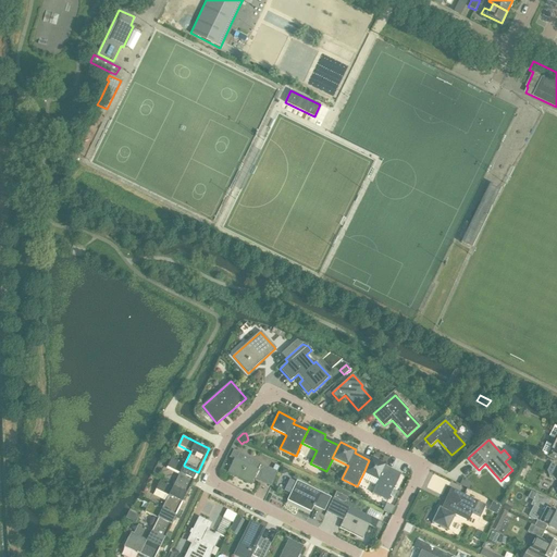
[(555,447),(546,443),(542,454),(556,460),(556,444),(555,447)]
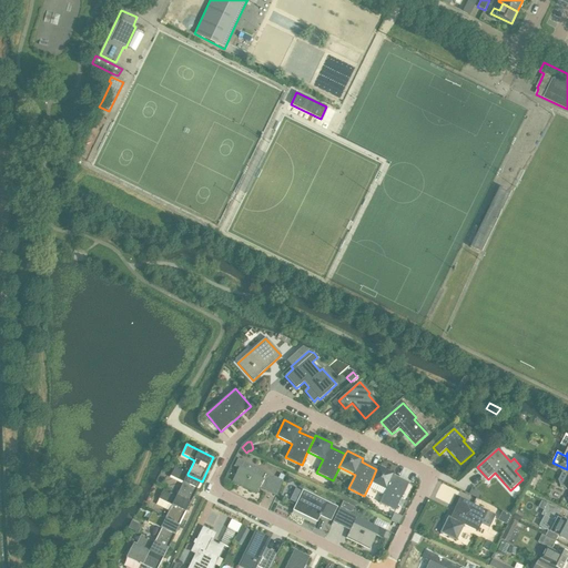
[(239,469),(232,483),(256,495),(260,488),(276,496),(283,482),(282,480),(284,476),(280,474),(277,478),(237,459),(234,467),(239,469)]
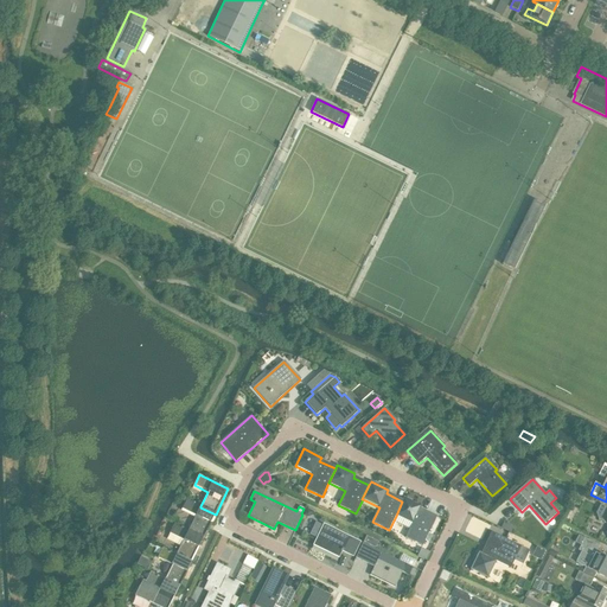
[(422,547),(436,518),(420,510),(422,506),(404,498),(402,502),(396,516),(413,524),(406,538),(422,547)]
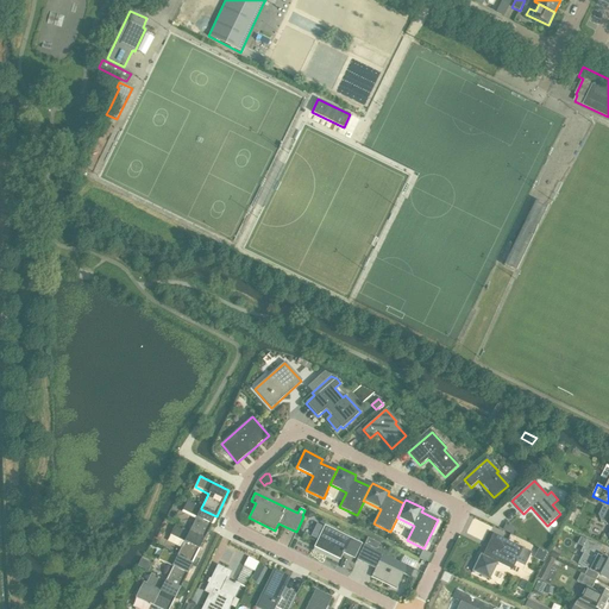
[(203,540),(217,516),(201,509),(201,508),(188,501),(182,510),(196,518),(189,532),(189,533),(203,540)]
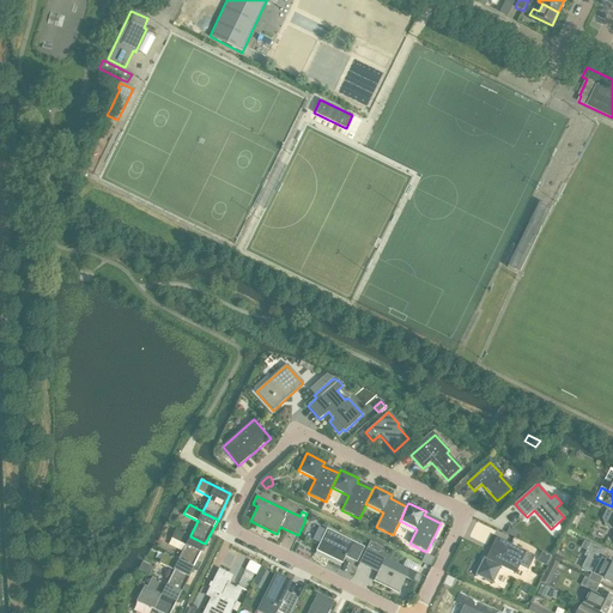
[(612,513),(607,510),(602,519),(605,525),(608,526),(612,528),(612,538),(612,539),(612,513)]
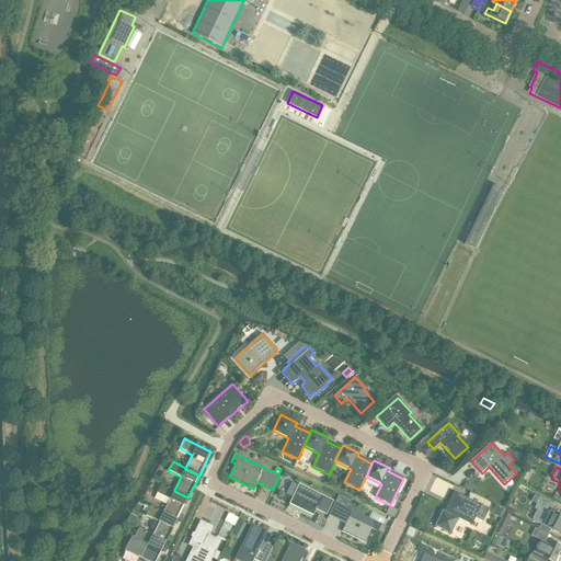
[(176,521),(187,497),(174,491),(174,490),(161,484),(157,493),(170,500),(163,513),(162,514),(176,521)]
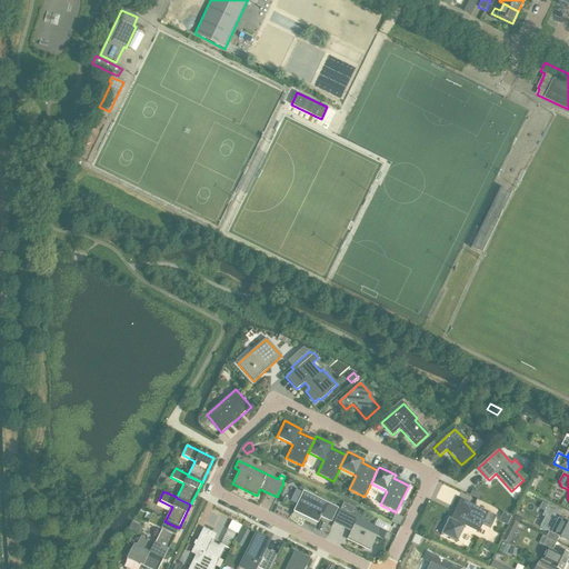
[(331,522),(338,509),(303,491),(293,511),(318,523),(320,518),(331,522)]
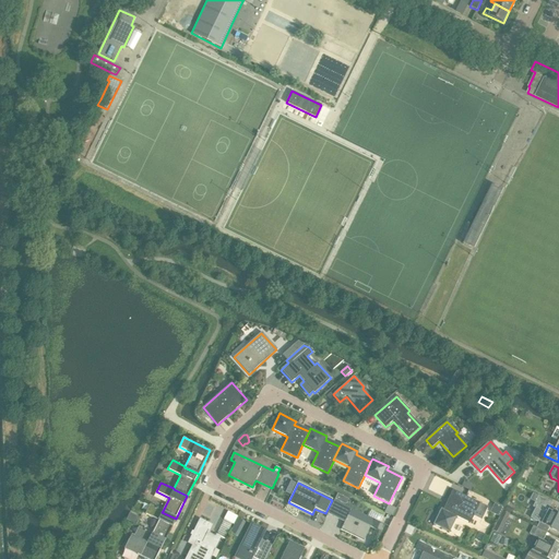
[(433,525),(449,533),(458,516),(471,523),(474,515),(483,519),(488,508),(452,490),(443,510),(441,509),(433,525)]
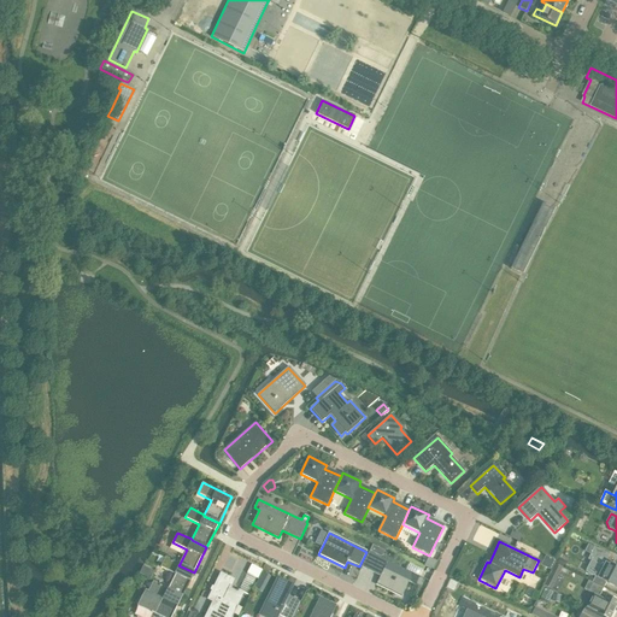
[(416,586),(419,577),(375,556),(378,548),(372,546),(362,568),(381,576),(376,585),(394,593),(395,589),(403,593),(409,582),(416,586)]
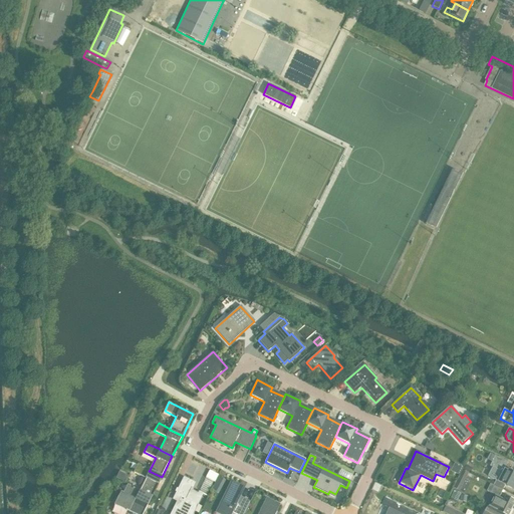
[(493,468),(488,477),(496,480),(494,485),(503,490),(505,485),(513,489),(513,472),(504,468),(506,462),(495,456),(490,466),(493,468)]
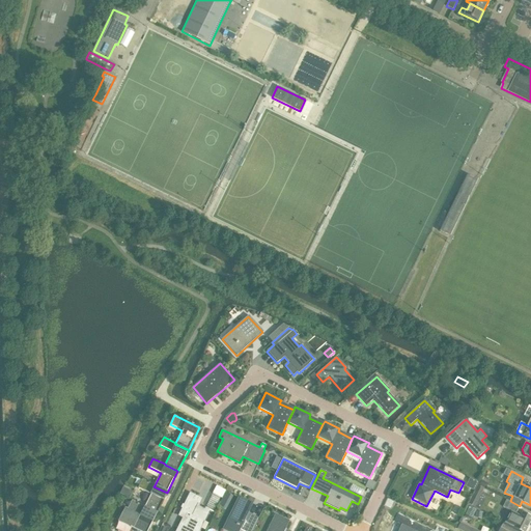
[(469,478),(466,486),(473,491),(477,482),(469,478)]
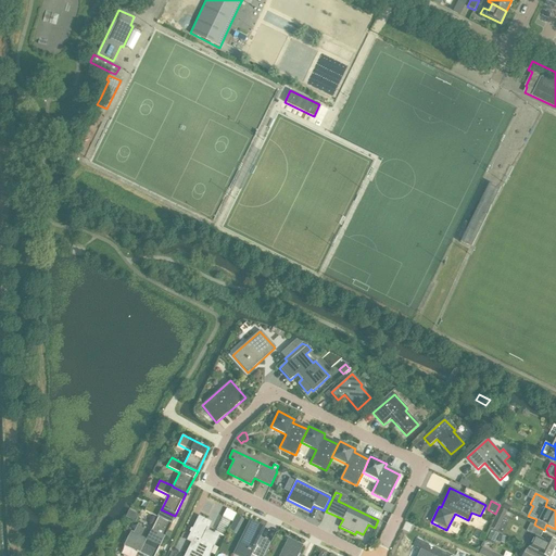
[(164,538),(175,516),(161,509),(162,508),(149,502),(144,512),(158,518),(151,531),(150,531),(164,538)]
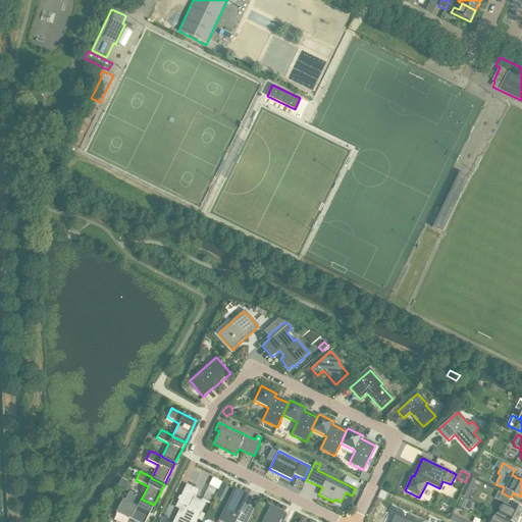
[(360,479),(366,482),(369,476),(363,472),(360,478),(360,479)]
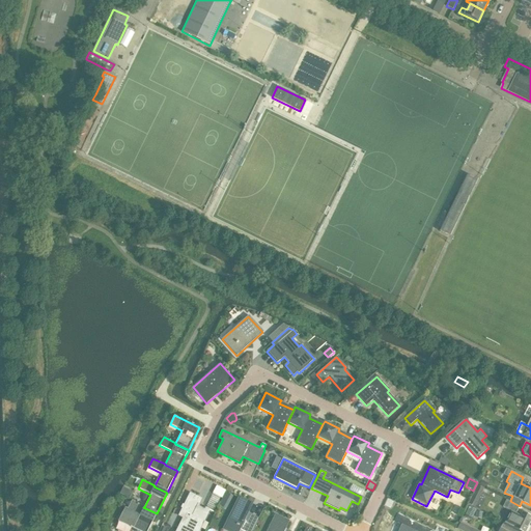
[(474,507),(483,488),(477,485),(468,504),(474,507)]
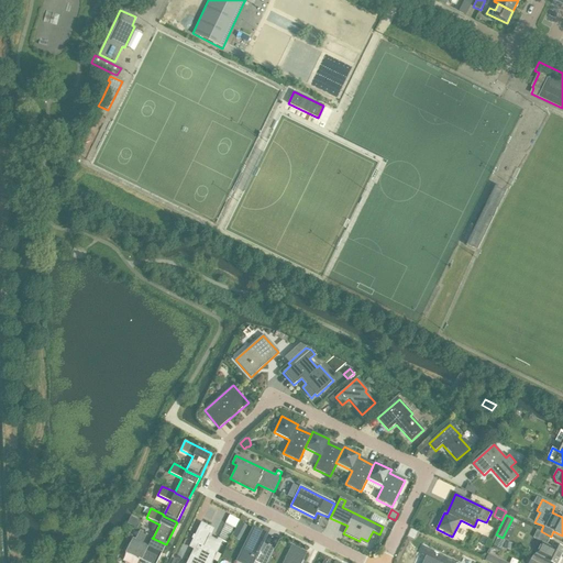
[(133,518),(130,525),(138,528),(141,521),(133,518)]
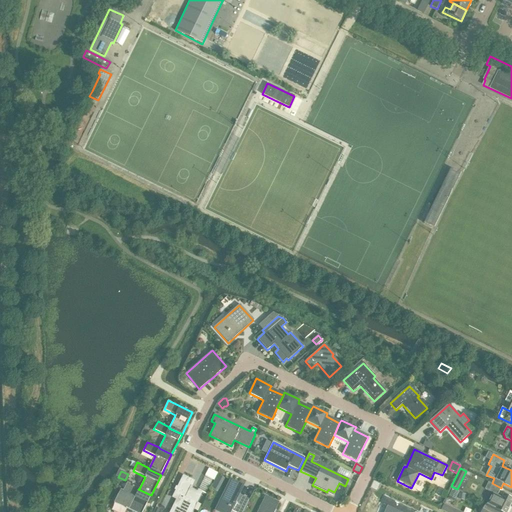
[(196,503),(202,492),(191,487),(194,482),(183,476),(172,498),(177,500),(170,511),(187,511),(193,502),(196,503)]
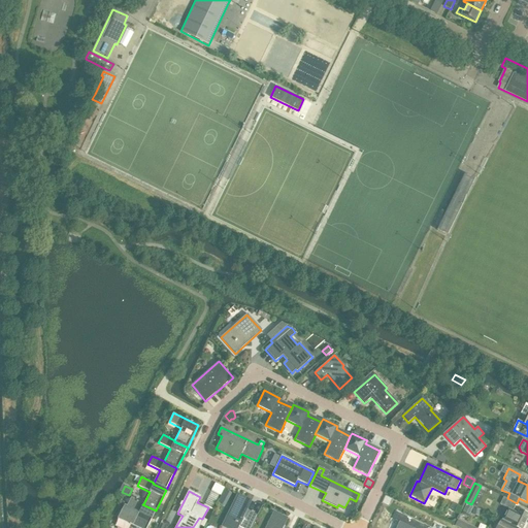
[(240,527),(251,527),(257,516),(246,510),(251,501),(237,494),(229,510),(222,526),(225,527),(237,527),(238,527),(240,527)]
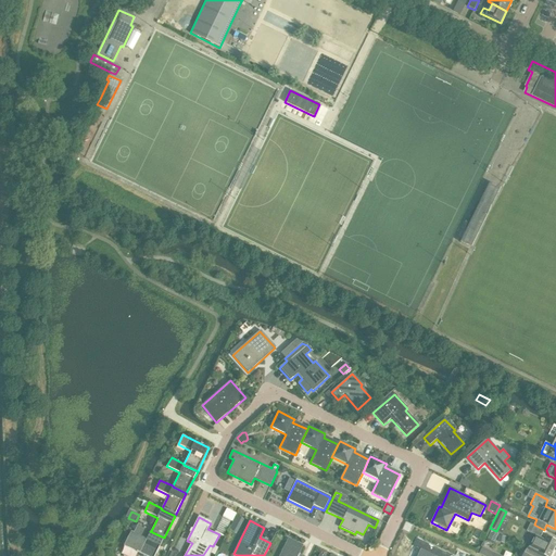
[(540,538),(544,530),(530,523),(527,531),(540,538)]
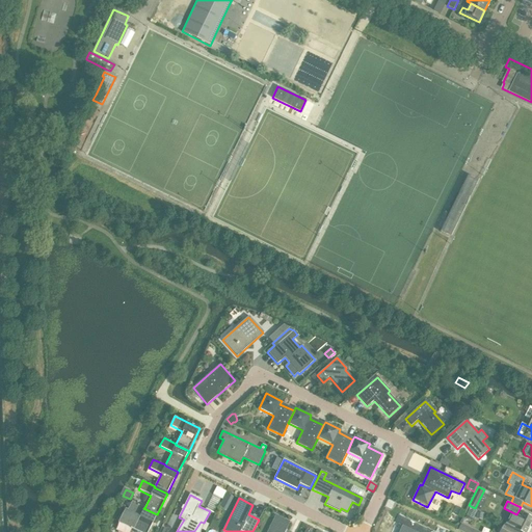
[(148,531),(157,514),(143,508),(144,508),(132,502),(128,510),(125,509),(118,523),(137,531),(148,531)]
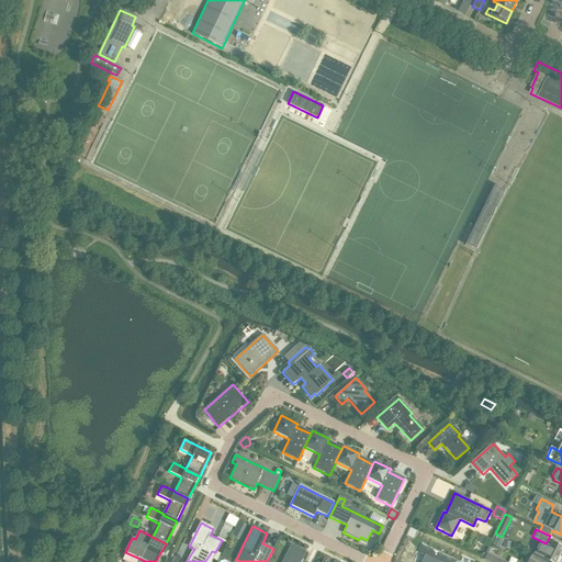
[(550,561),(557,561),(561,552),(561,546),(554,542),(551,548),(540,542),(535,553),(546,559),(546,560),(550,561)]
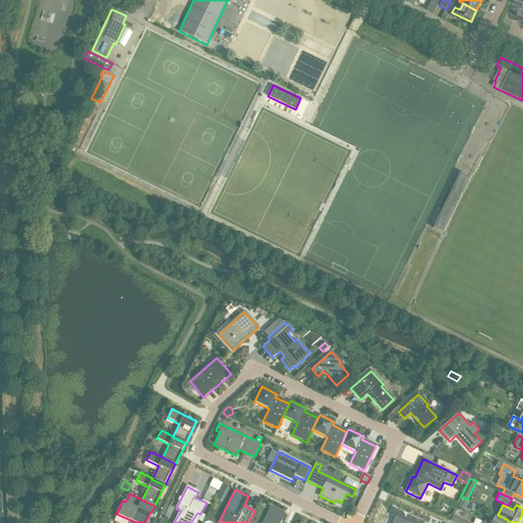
[(284,522),(281,521),(285,514),(271,507),(263,522),(284,522)]
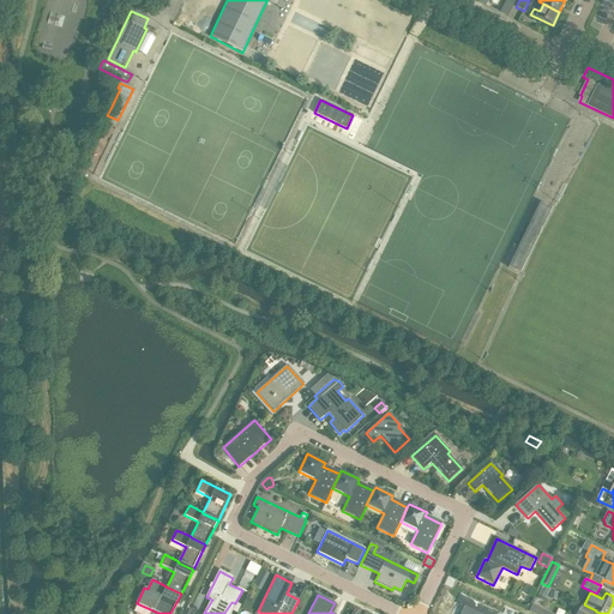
[(497,613),(464,597),(459,606),(464,608),(461,613),(497,613)]
